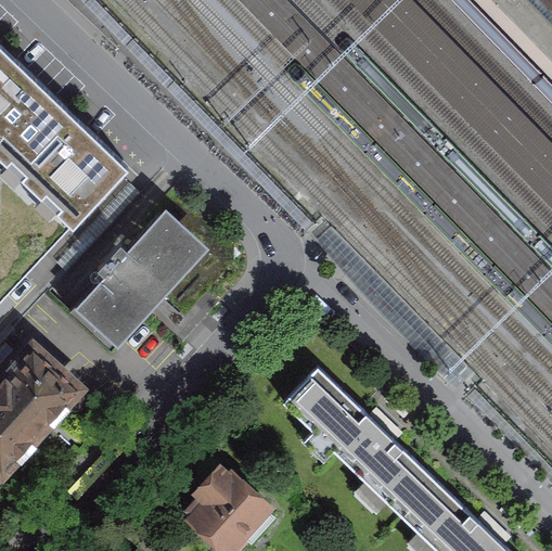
[(313,223),(94,0),(78,0),(306,231),(313,223)]
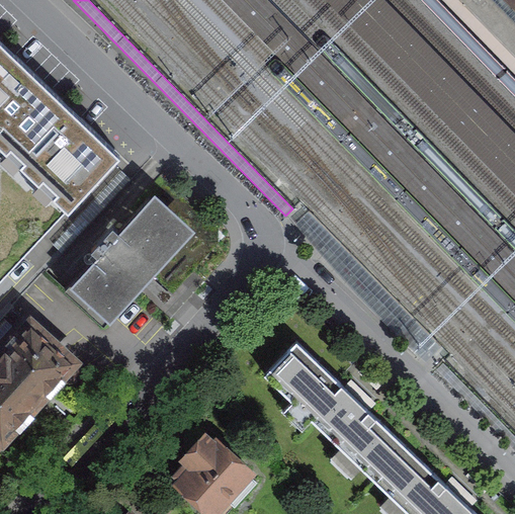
[(514,251),(421,155),(269,0),(222,0),(392,176),(509,296),(512,300),(514,302),(514,251)]
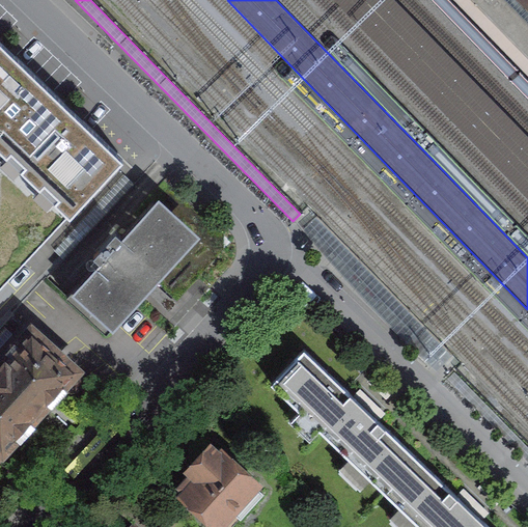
[(0,42),(0,148),(7,156),(60,100),(0,42)]
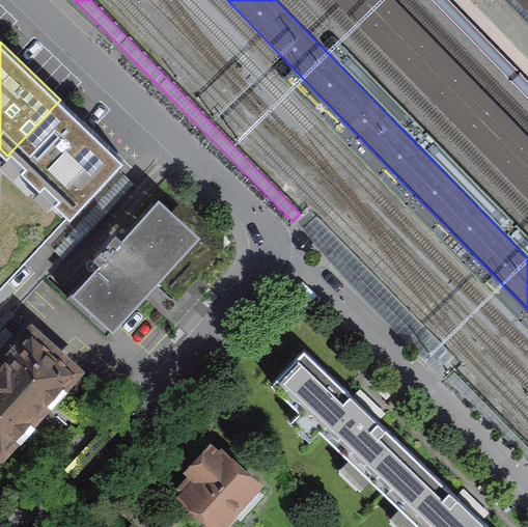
[(60,100),(7,156),(73,219),(126,163),(60,100)]
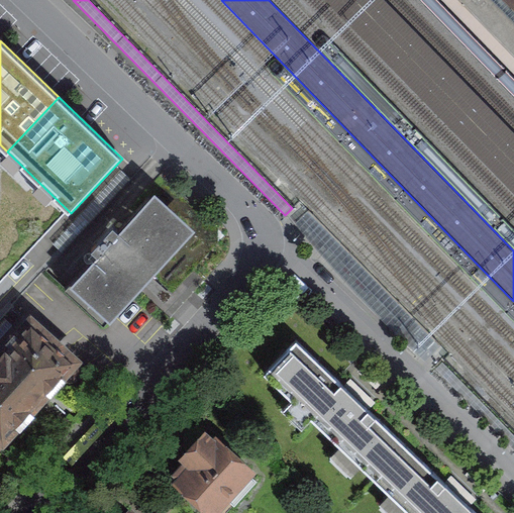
[(190,236),(151,200),(114,240),(109,235),(94,251),(99,257),(67,292),(106,328),(190,236)]
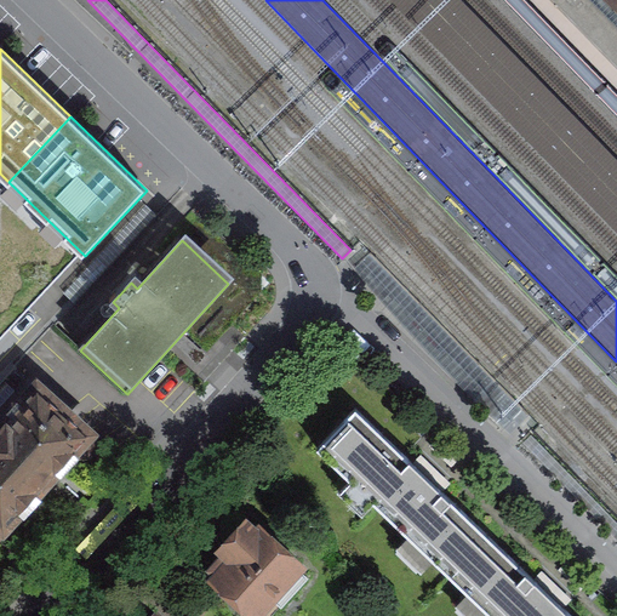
[(369,263),(356,274),(387,308),(428,353),(469,397),(514,439),(527,425),(533,420),(479,364),(375,257),(369,263)]
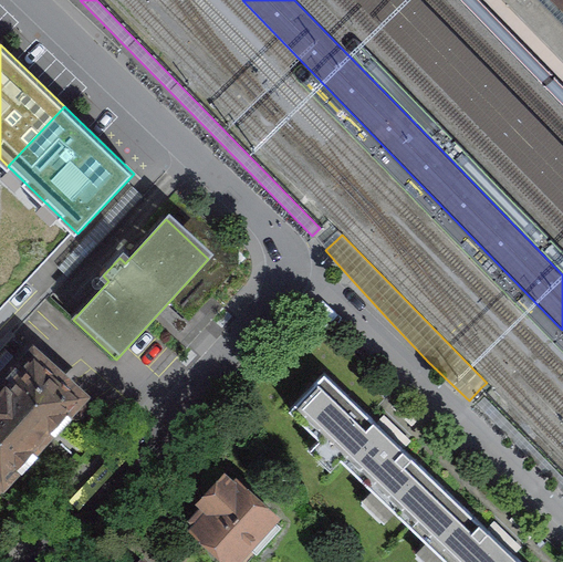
[(37,357),(0,397),(0,399),(43,439),(83,397),(37,357)]
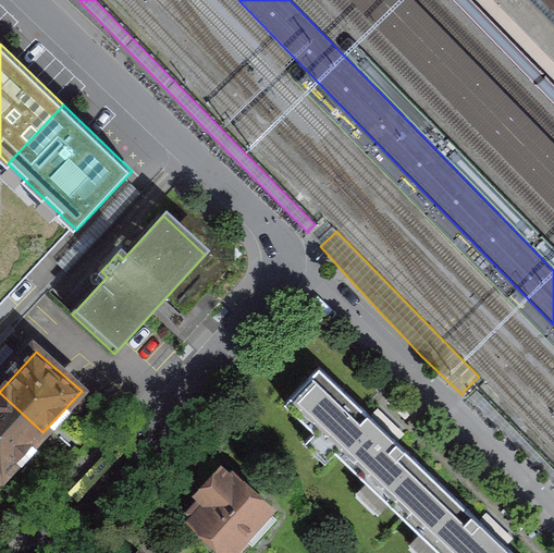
[(441,484),(322,370),(287,406),(406,520),(441,484)]
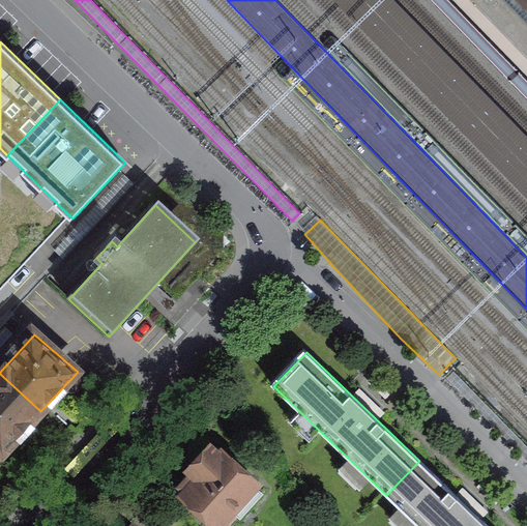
[(0,444),(4,448),(5,449),(40,411),(0,374),(0,444)]
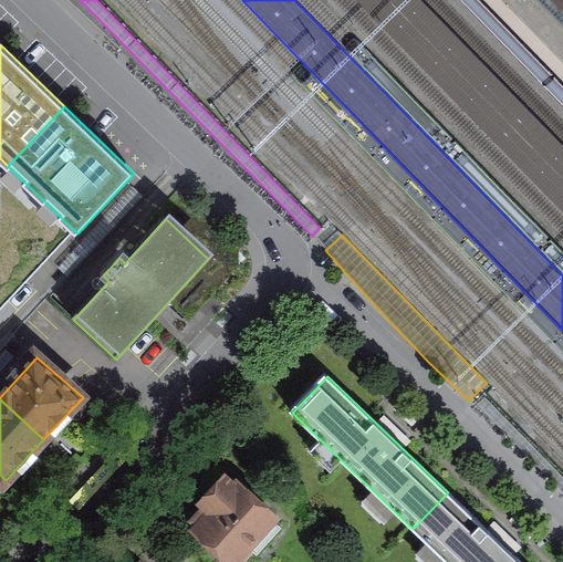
[(562,478),(488,402),(480,409),(562,493),(562,478)]
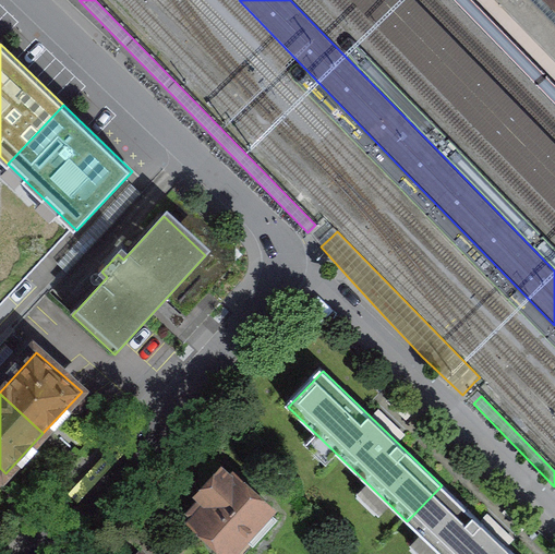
[(214,507),(198,524),(231,553),(233,553),(270,513),(237,482),(234,484),(225,476),(204,498),(214,507)]
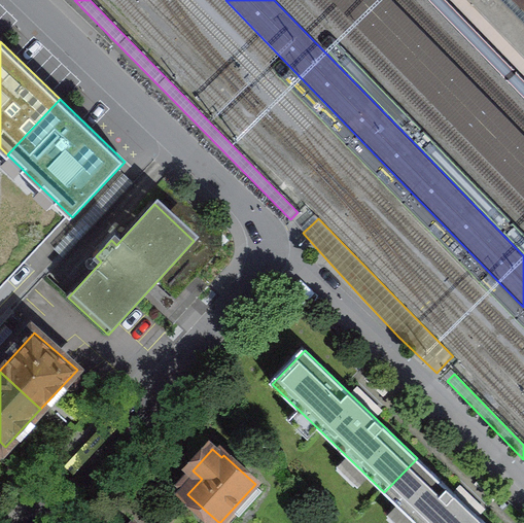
[(485,522),(417,458),(384,492),(416,522),(485,522)]
